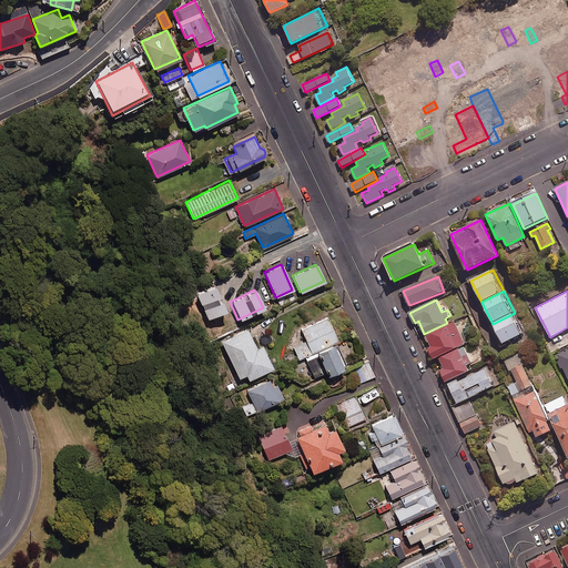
[(515,313),(493,324),(503,344),(525,333),(515,313)]
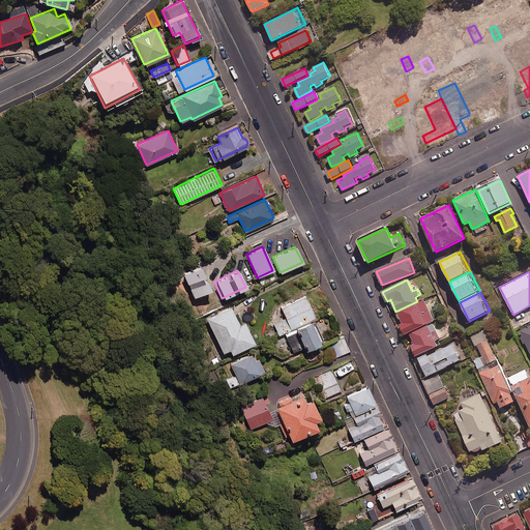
[(284,332),(310,320),(315,318),(304,296),(281,306),(286,318),(273,324),(278,334),(284,332)]
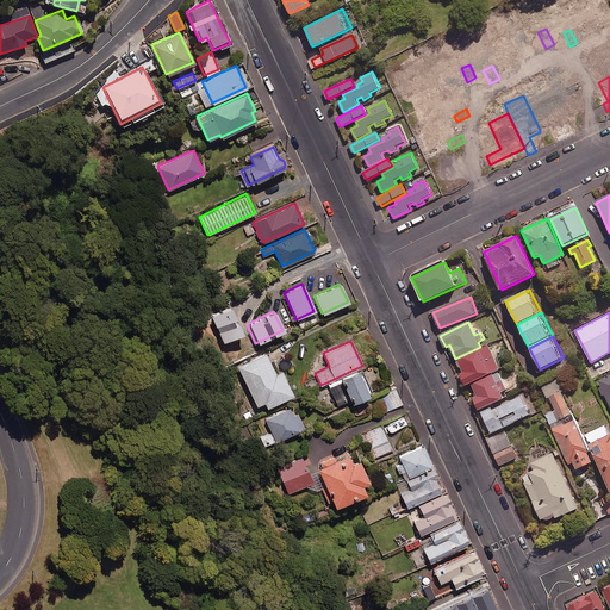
[(499,368),(490,347),(456,361),(466,383),(499,368)]
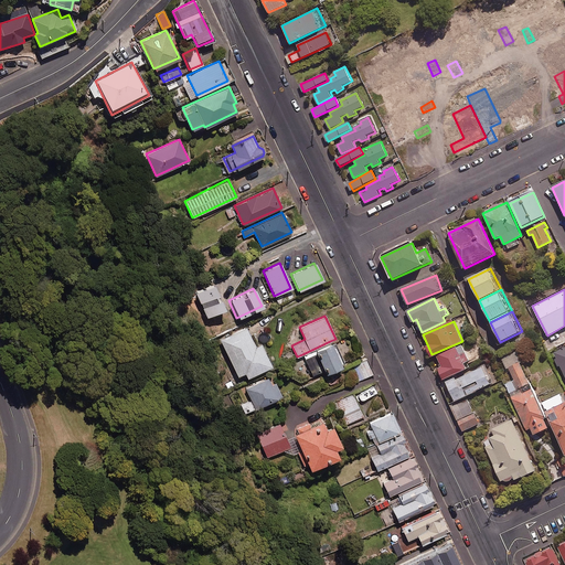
[(245,327),(220,339),(231,362),(226,364),(231,374),(235,372),(236,375),(244,372),(246,377),(270,366),(259,343),(254,347),(245,327)]
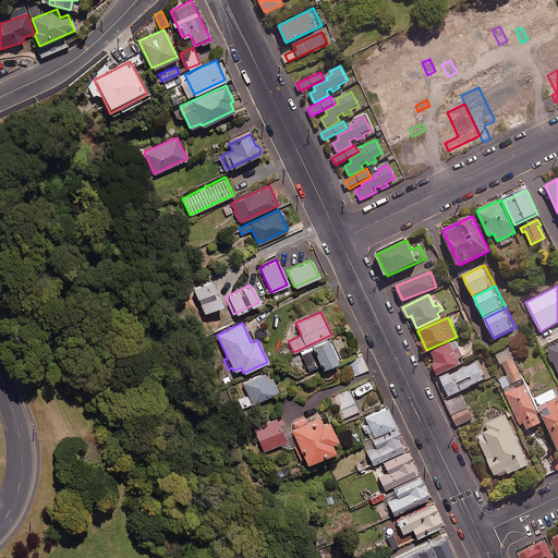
[(326,337),(299,350),(310,374),(337,361),(326,337)]
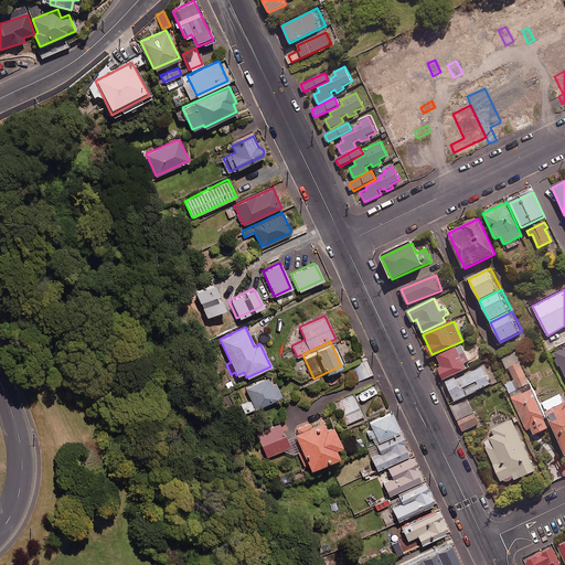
[(469,361),(461,345),(437,358),(443,368),(439,369),(444,380),(466,370),(464,364),(469,361)]
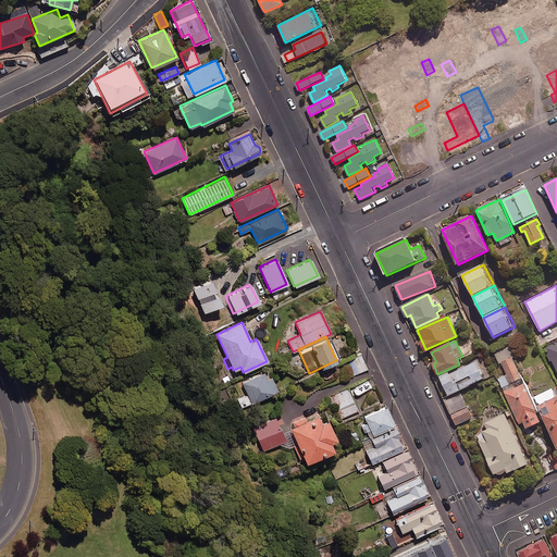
[(556,343),(546,349),(556,371),(556,343)]
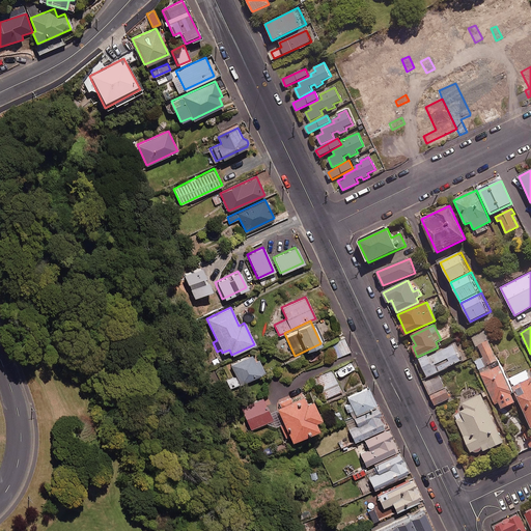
[(351,352),(345,339),(332,344),(338,357),(351,352)]
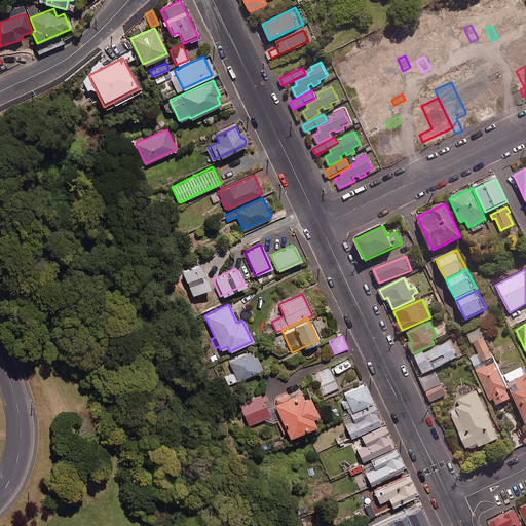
[(497,405),(511,399),(508,391),(509,391),(484,338),(474,343),(479,354),(471,359),(490,400),(494,399),(497,405)]
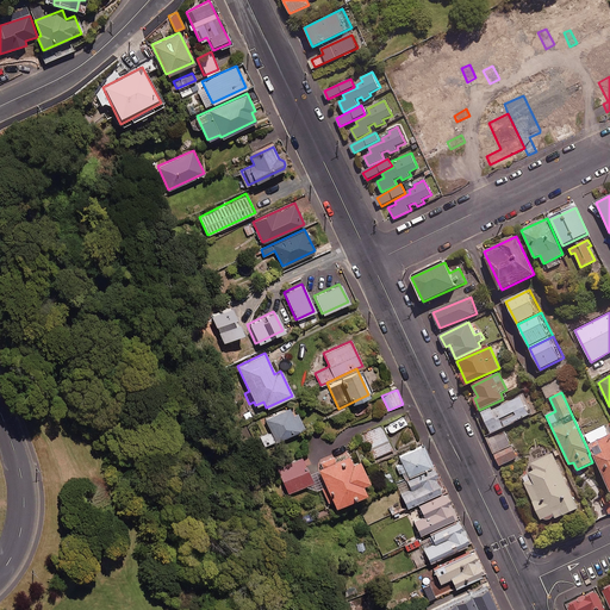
[(530,415),(521,396),(481,415),(491,434),(530,415)]
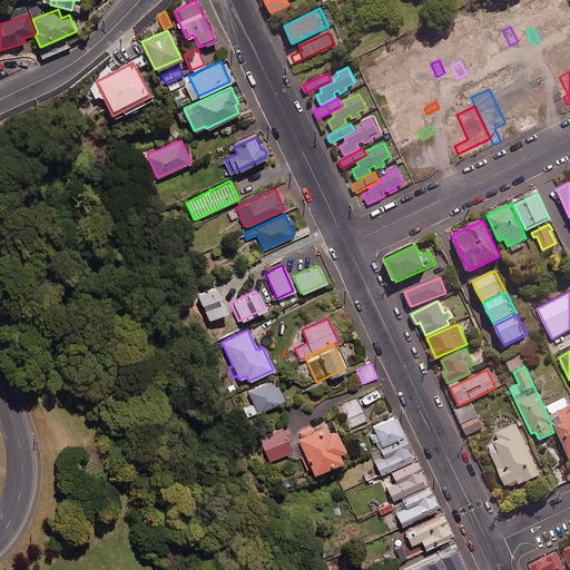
[(284,400),(273,379),(247,391),(257,413),(284,400)]
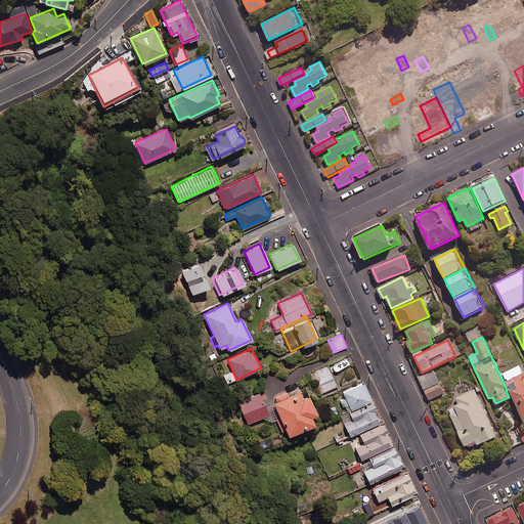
[(338,386),(329,366),(313,374),(322,393),(338,386)]
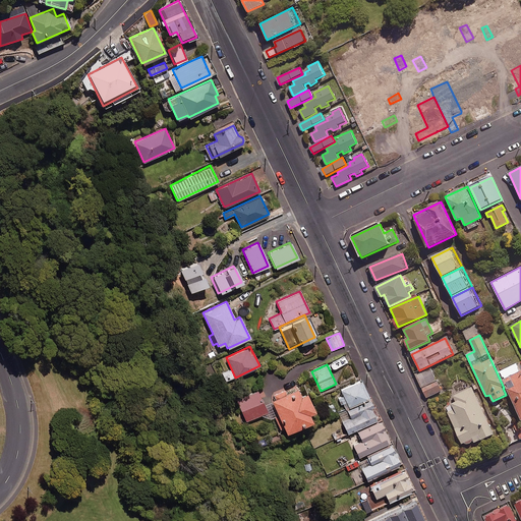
[(520,371),(504,380),(520,418),(520,371)]
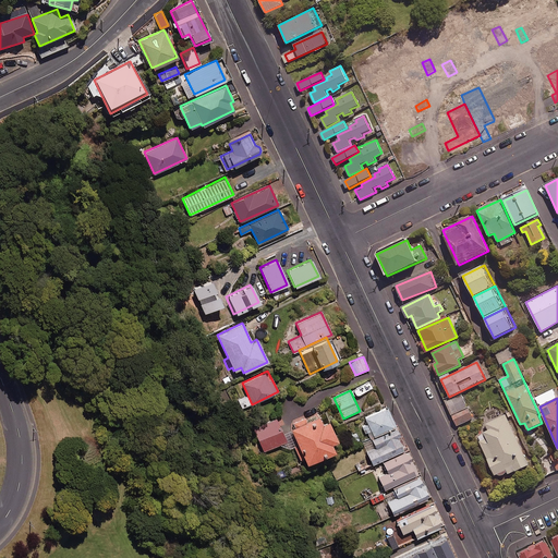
[(396,425),(387,407),(364,417),(372,436),(396,425)]
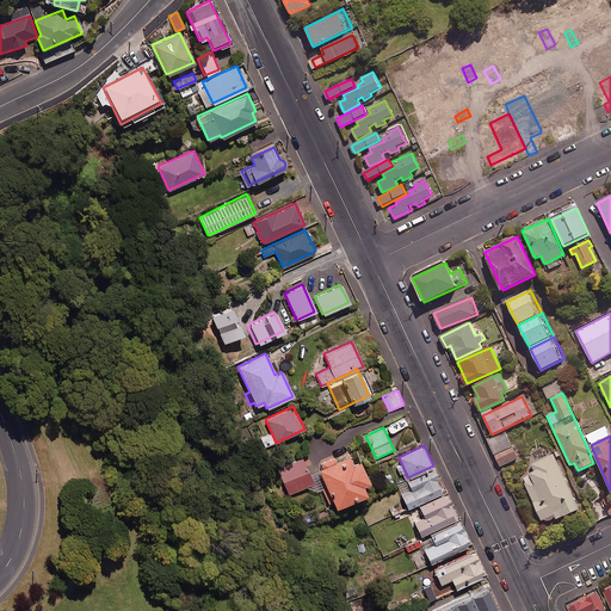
[(518,458),(513,448),(497,455),(501,467),(518,458)]
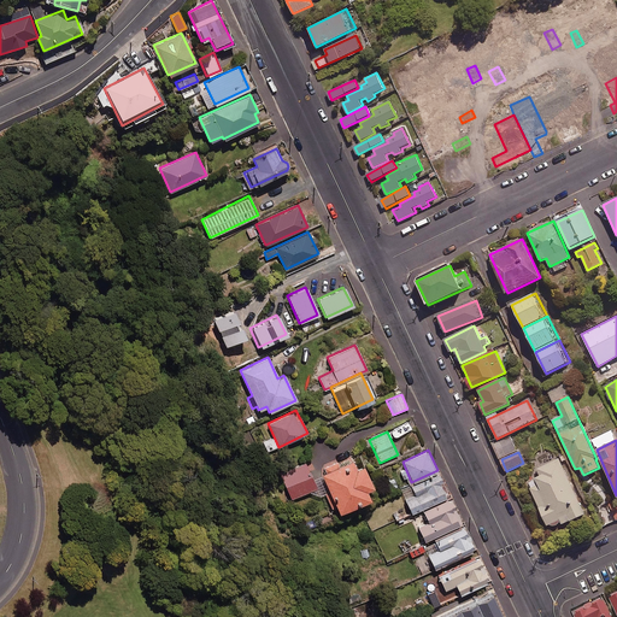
[(357,464),(353,456),(336,463),(338,465),(319,474),(327,492),(323,493),(333,513),(368,499),(363,489),(370,487),(360,463),(357,464)]
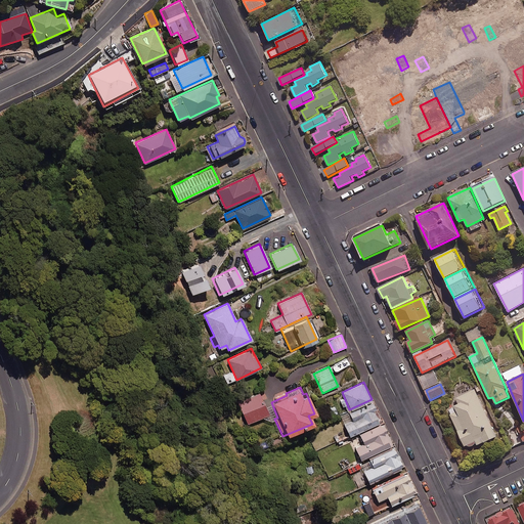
[(496,437),(475,389),(455,398),(459,405),(448,409),(466,448),(476,443),(477,446),(496,437)]
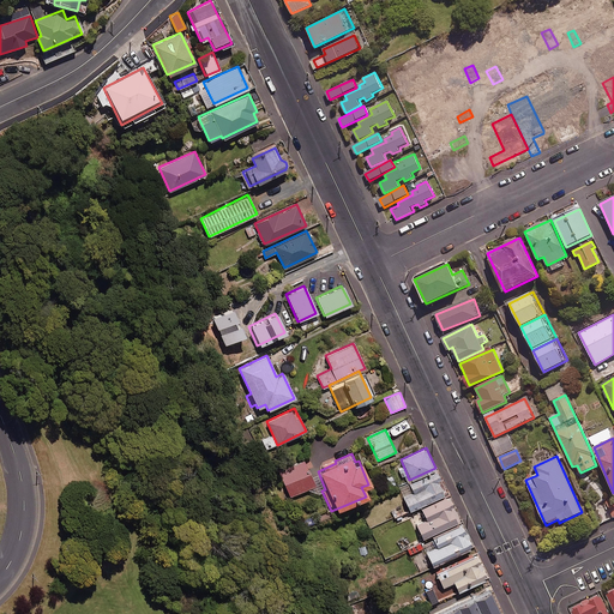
[(314,486),(304,461),(278,471),(289,497),(314,486)]
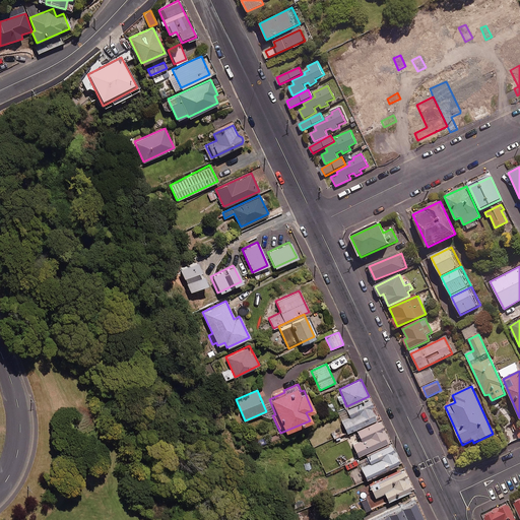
[(378,417),(369,399),(338,413),(347,433),(378,417)]
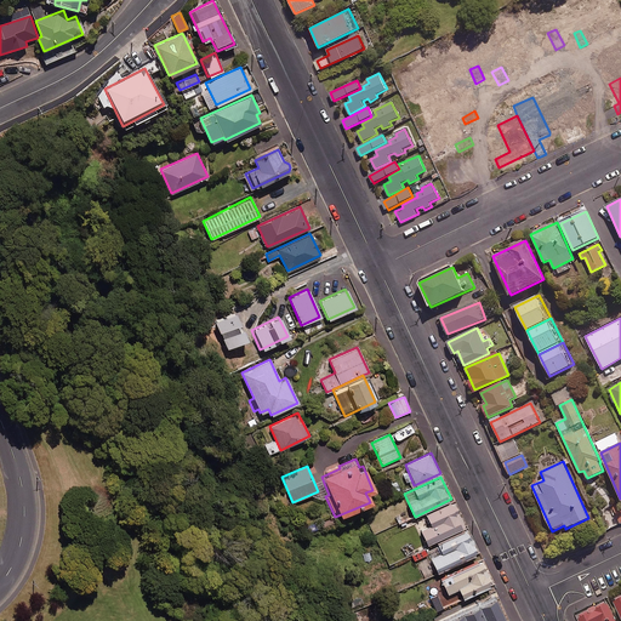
[(465,527),(453,502),(425,516),(431,527),(420,531),(426,545),(465,527)]
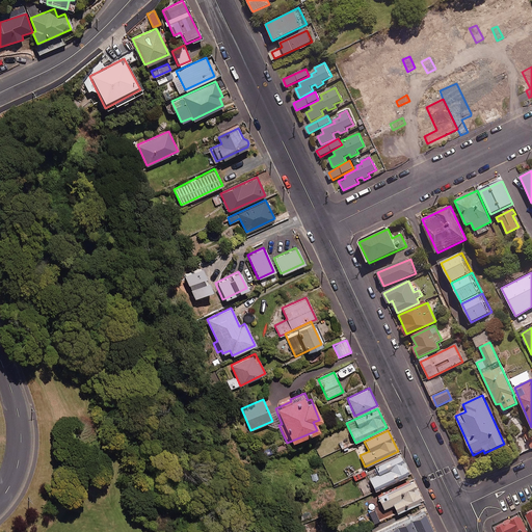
[(408,474),(399,454),(374,467),(377,474),(369,478),(374,490),(408,474)]
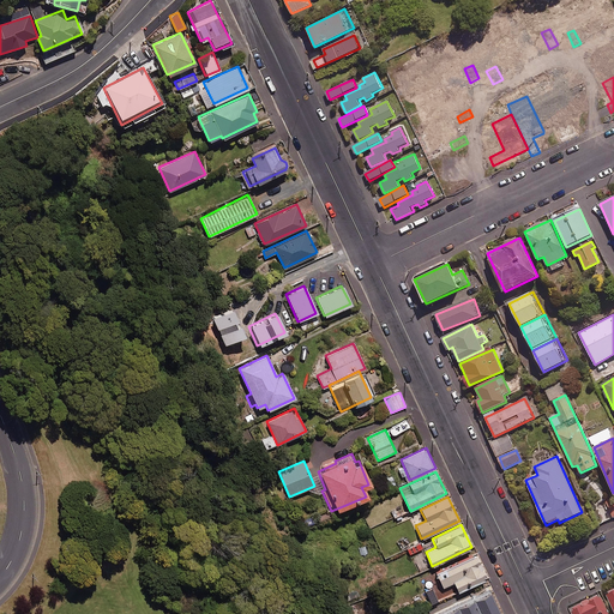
[(486,578),(475,554),(434,573),(438,581),(435,582),(444,599),(486,578)]
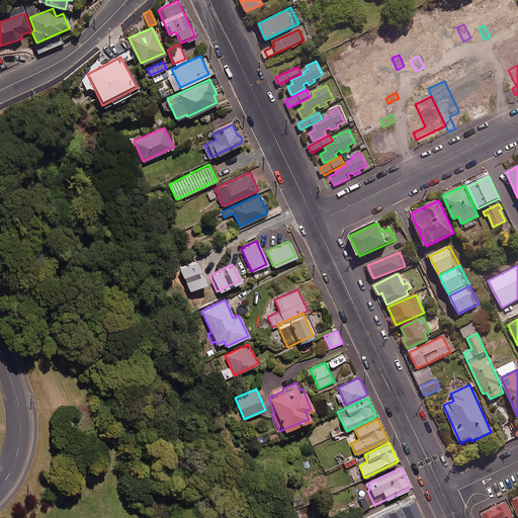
[(292,499),(296,507),(304,503),(300,496),(292,499)]
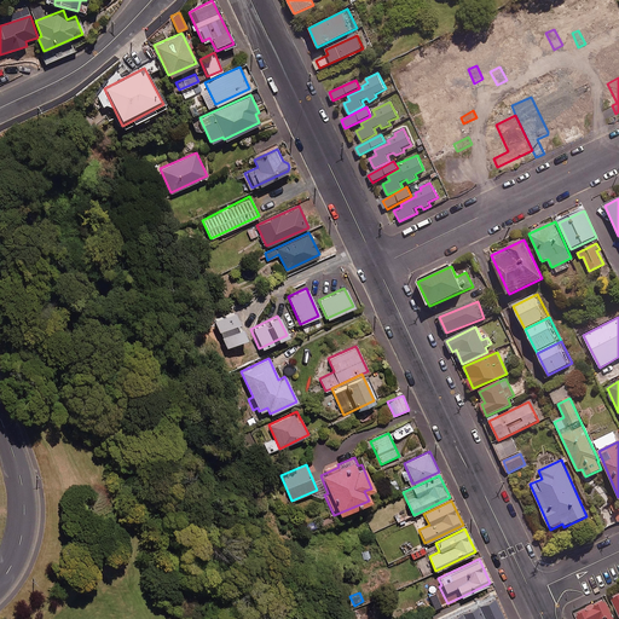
[(441,606),(435,593),(427,596),(434,609),(441,606)]
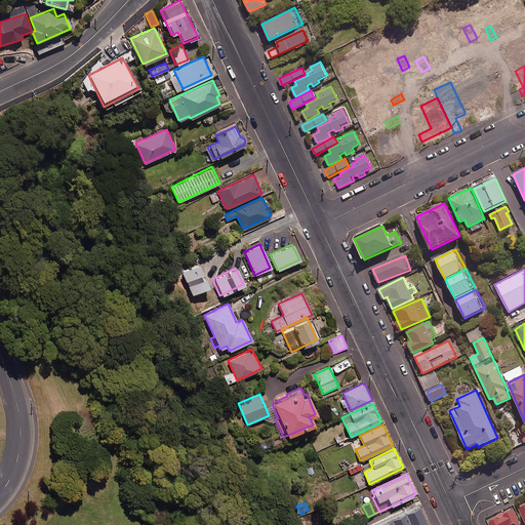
[(422,524),(426,524),(416,503),(368,524),(422,524)]
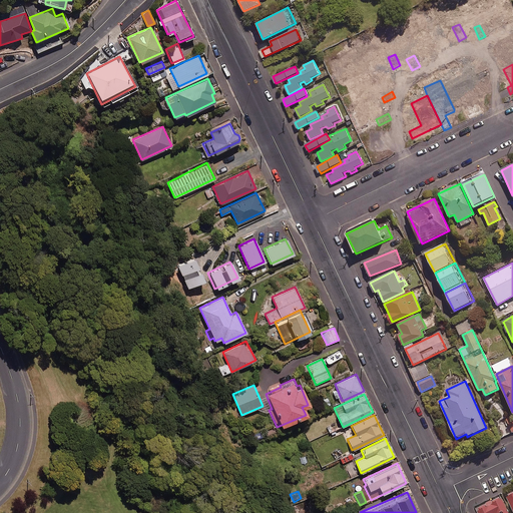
[(512,512),(512,511),(505,494),(481,504),(485,512),(512,512)]
